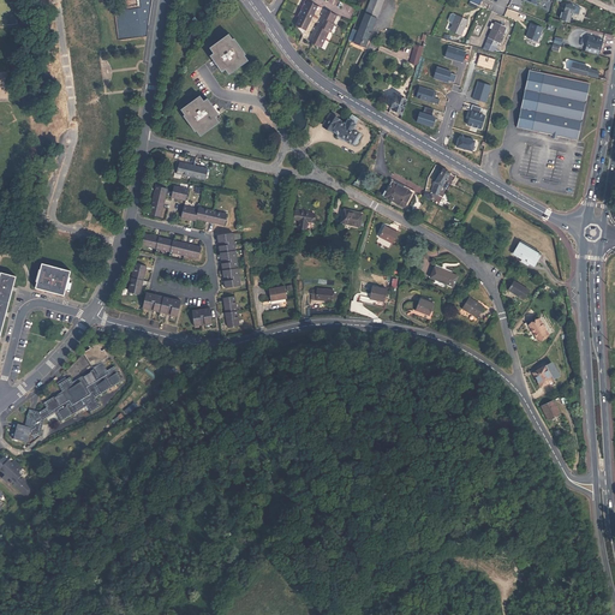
[(124,0),(125,10),(114,12),(118,40),(147,36),(151,0),(124,0)]
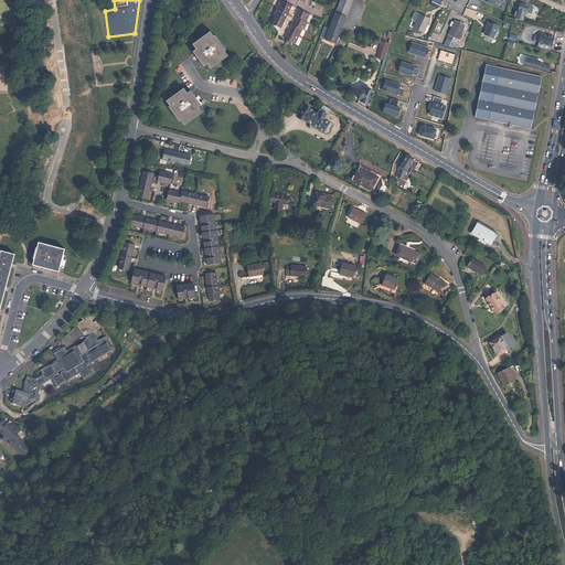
[(276,27),(280,32),(284,24),(284,23),(287,17),(288,16),(288,13),(290,11),(290,9),(291,10),(294,10),(295,7),(280,0),(279,0),(274,14),(277,16),(274,23),(277,24),(276,27)]
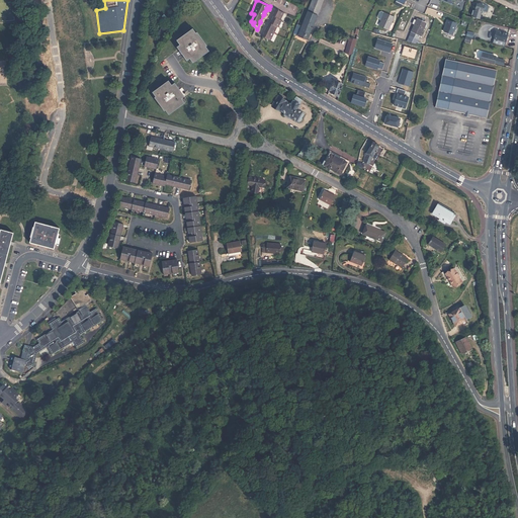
[(297,23),(293,33),(309,39),(315,24),(324,0),(313,0),(303,25),(297,23)]
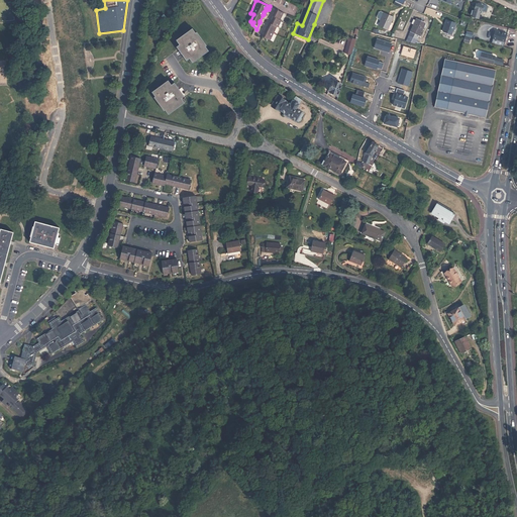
[(475,12),(473,12),(473,15),(474,16),(474,17),(479,18),(480,19),(482,11),(487,12),(489,6),(484,4),(484,5),(477,4),(477,6),(476,6),(475,8),(476,9),(476,11),(475,12)]
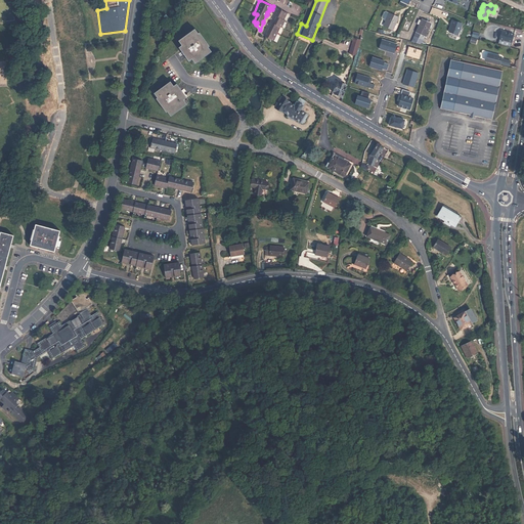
[(268,35),(266,37),(267,38),(274,41),(277,34),(281,27),(282,28),(286,20),(285,20),(288,12),(279,9),(278,12),(277,14),(276,16),(277,17),(276,18),(276,20),(275,20),(274,24),(273,24),(272,26),(271,27),(268,34),(268,35)]
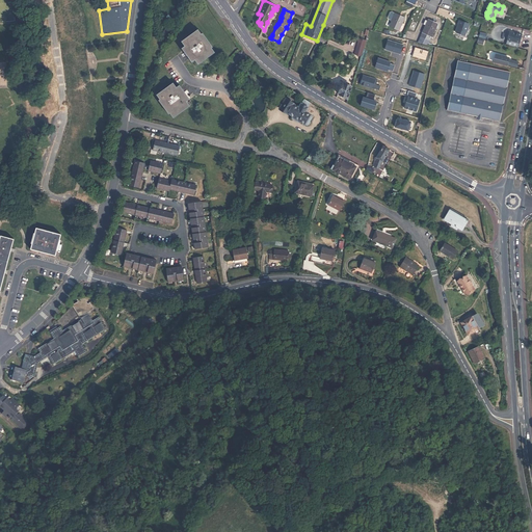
[(393,21),(390,27),(398,31),(404,18),(396,14),(396,15),(393,21)]
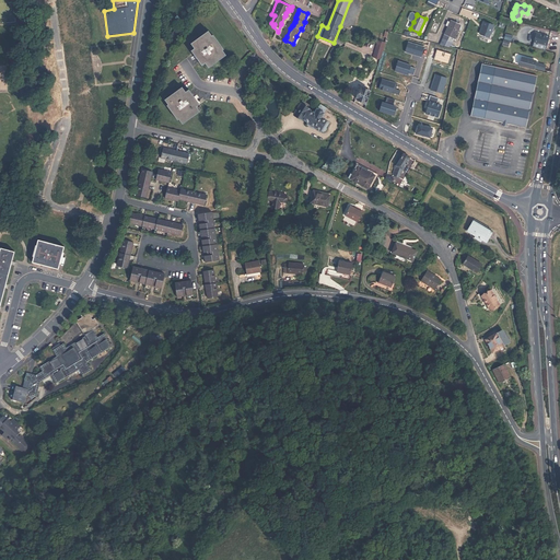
[(442,45),(453,48),(461,30),(462,26),(463,25),(453,21),(452,22),(450,27),(442,45)]
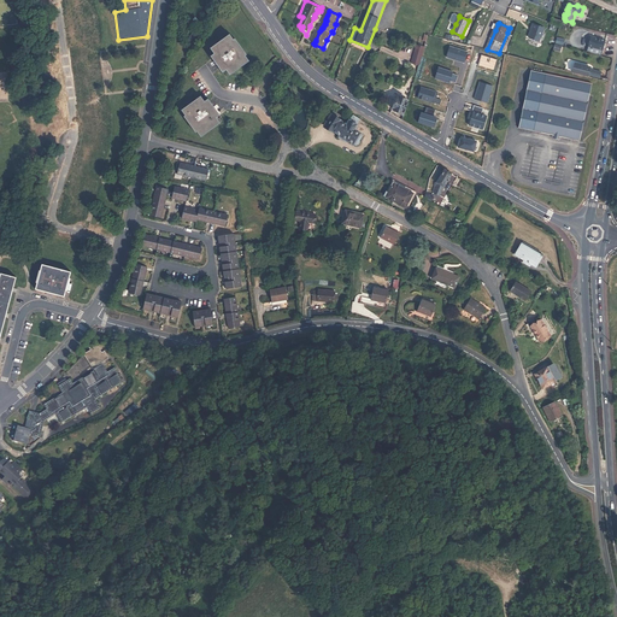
[(544,28),(532,23),(527,37),(539,42),(544,28)]
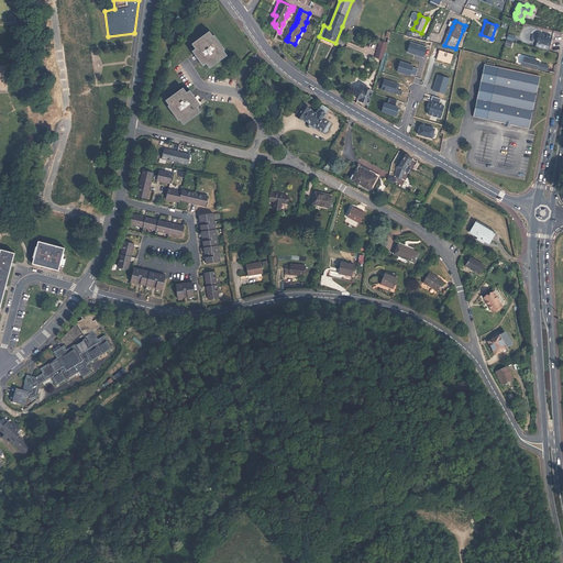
[(195,50),(192,52),(202,66),(206,64),(209,69),(225,57),(222,53),(223,52),(213,36),(212,37),(208,33),(192,44),(195,50)]
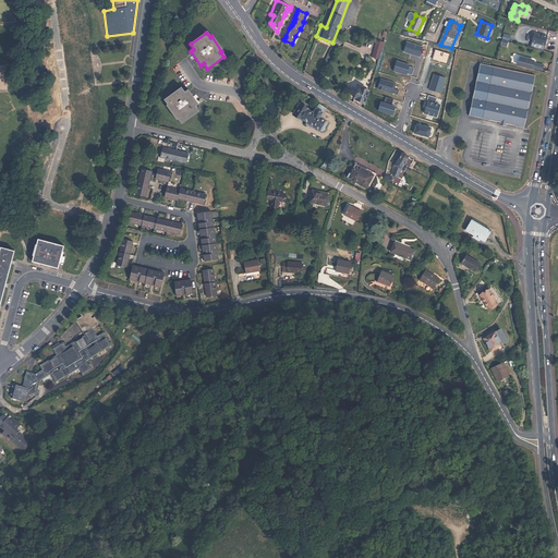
[(544,50),(547,36),(534,33),(531,47),(544,50)]
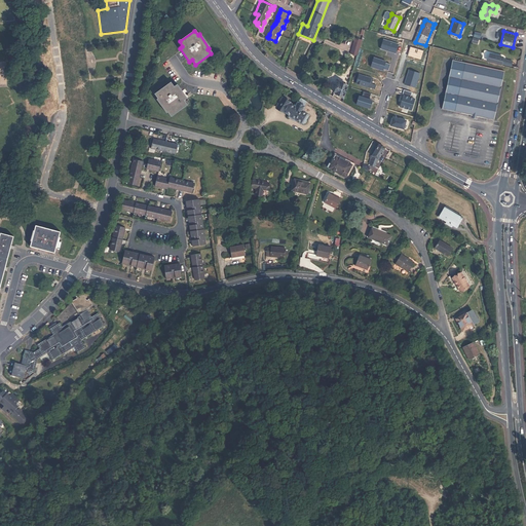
[(362,40),(355,38),(350,53),(358,55),(362,40)]
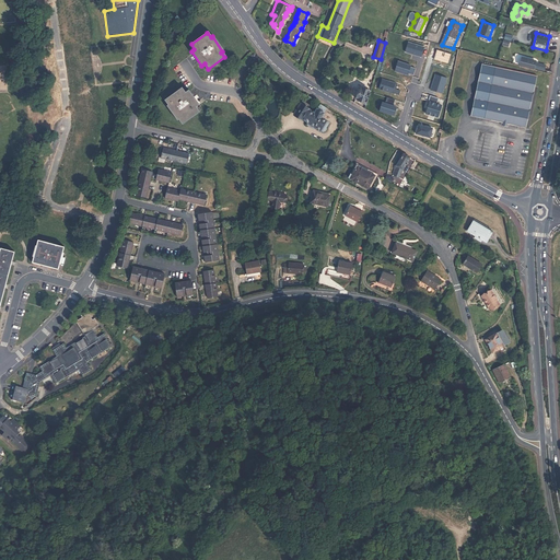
[(424,47),(408,42),(405,53),(417,56),(421,57),(424,47)]
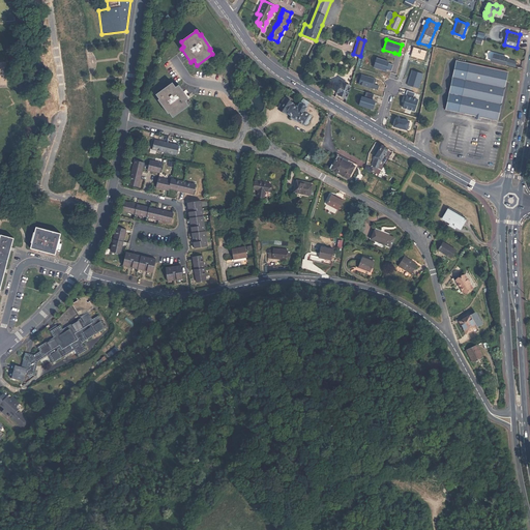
[(493,62),(505,65),(506,65),(506,63),(516,66),(517,61),(507,59),(507,58),(495,55),(493,62)]
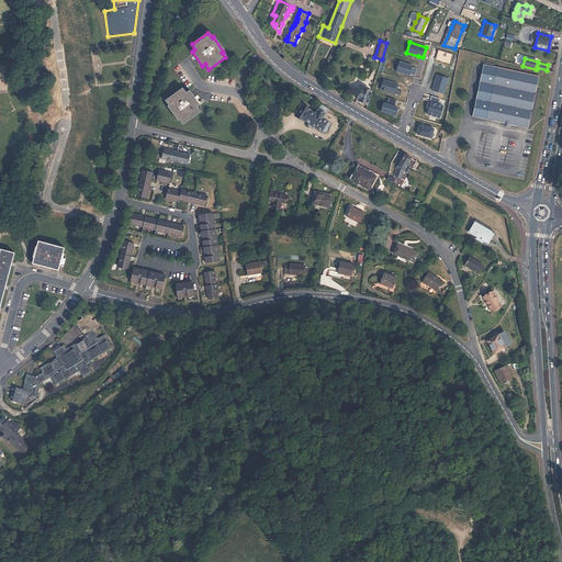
[(414,65),(398,59),(395,71),(409,76),(411,74),(416,76),(418,69),(413,67),(414,65)]
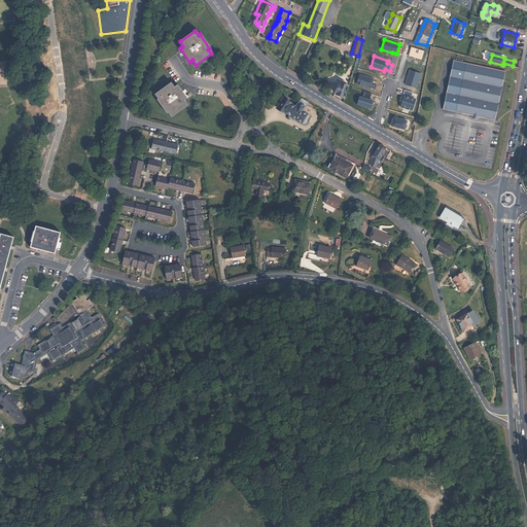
[(7,60),(0,60),(0,72),(1,86),(8,86),(7,60)]
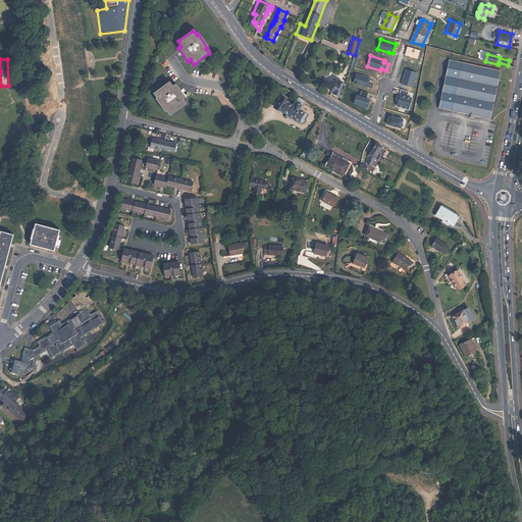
[(454,111),(470,114),(476,115),(492,118),(502,69),(463,63),(450,60),(440,109),(454,111)]
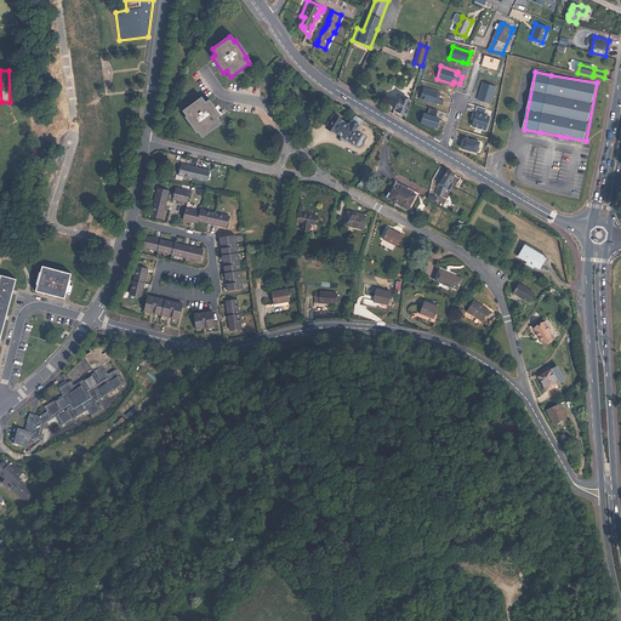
[(495,85),(482,81),(477,100),(490,103),(495,85)]
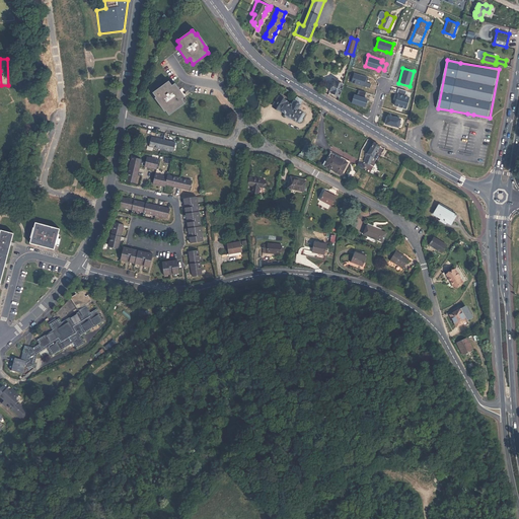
[(367,77),(354,73),(351,84),(364,88),(365,85),(370,87),(372,80),(367,78),(367,77)]
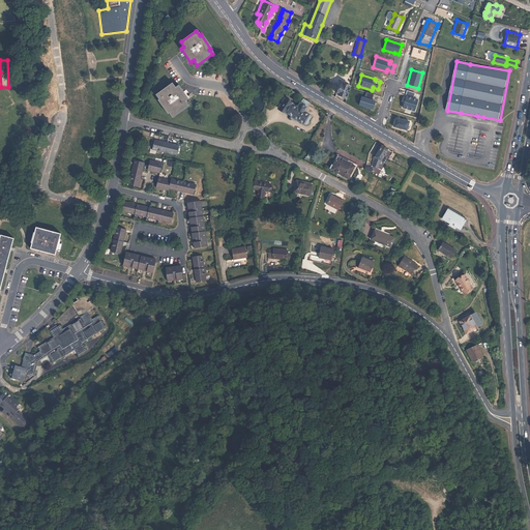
[(342,82),(336,93),(347,99),(351,86),(342,82)]
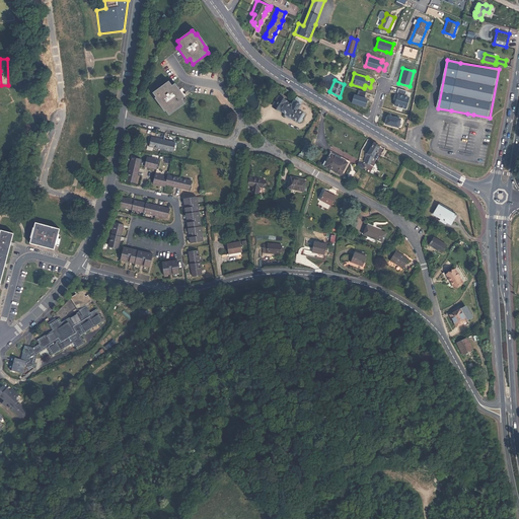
[(168,81),(152,93),(155,97),(154,98),(163,112),(164,110),(168,116),(183,104),(180,99),(183,97),(174,84),(171,86),(168,81)]
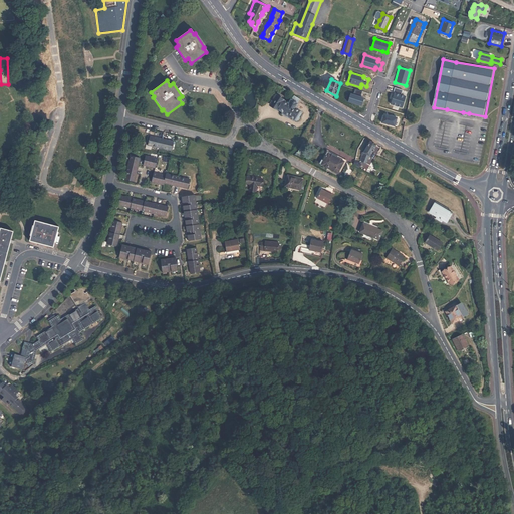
[(403,90),(395,87),(390,104),(404,108),(407,96),(401,95),(403,90)]
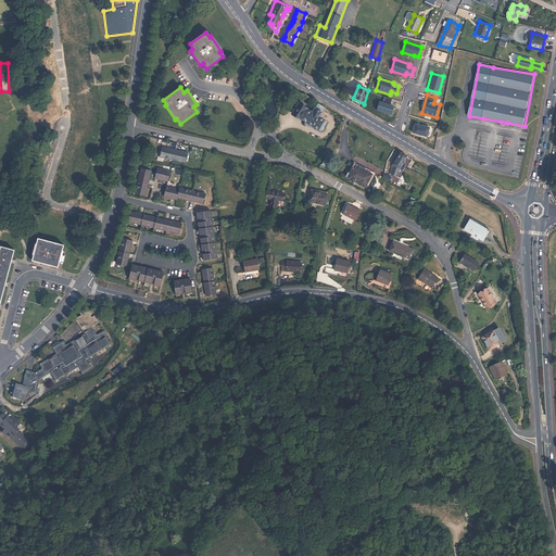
[(392,99),(384,97),(382,102),(379,101),(377,111),(391,115),(393,108),(392,105),(390,104),(392,99)]
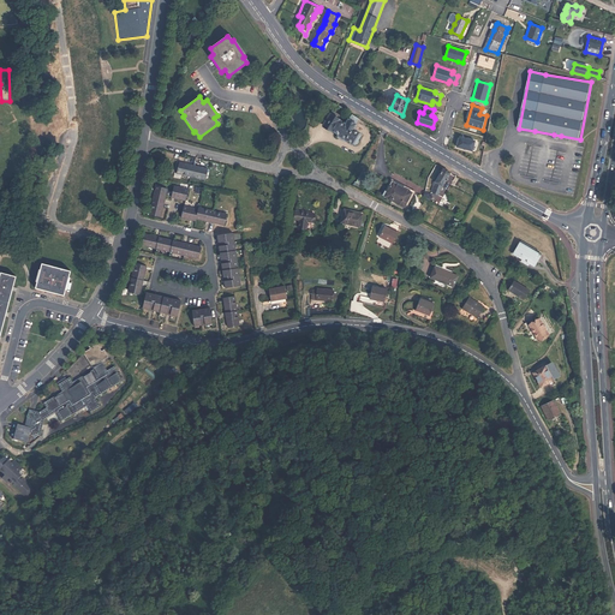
[(352,129),(359,118),(352,114),(345,124),(338,119),(339,118),(330,112),(323,123),(339,135),(345,138),(351,143),(352,143),(354,144),(356,143),(357,143),(358,141),(358,139),(360,135),(352,129)]
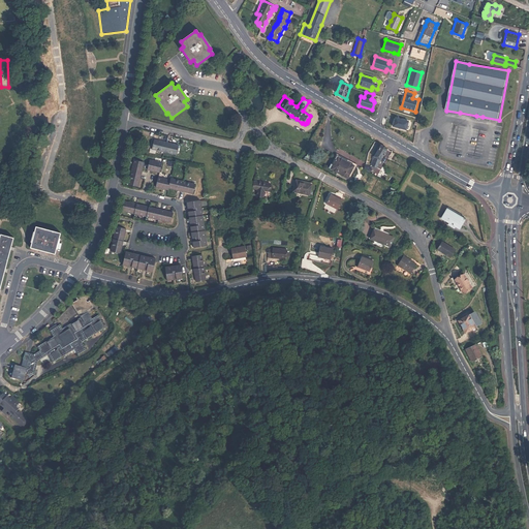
[(408,120),(394,116),(391,127),(405,131),(408,120)]
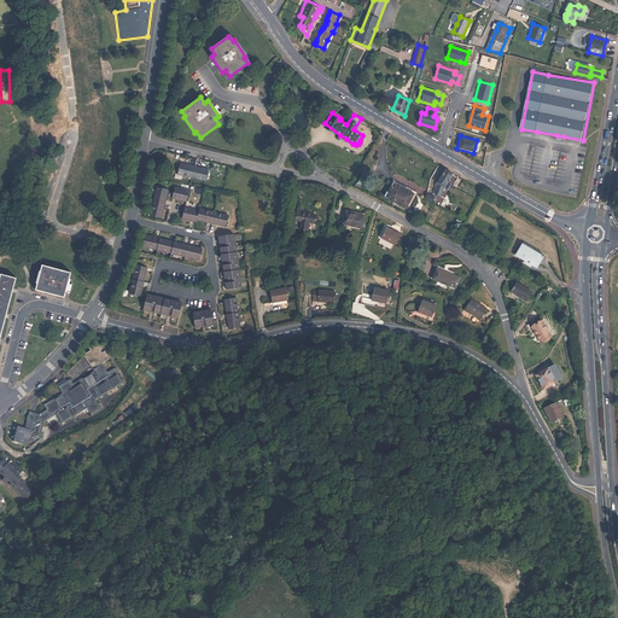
[(180,163),(176,174),(204,182),(208,172),(180,163)]
